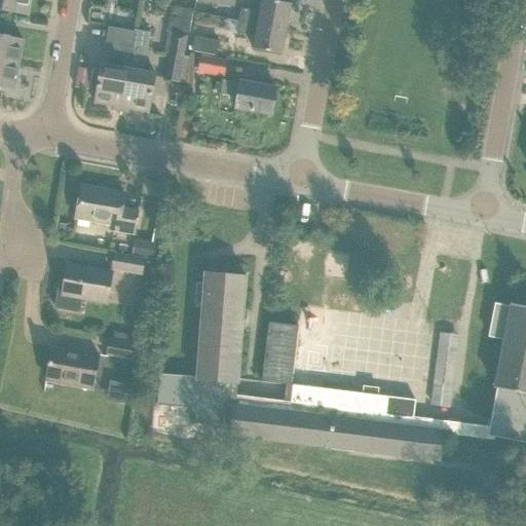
[(0,0),(0,10),(27,16),(29,0),(0,0)]
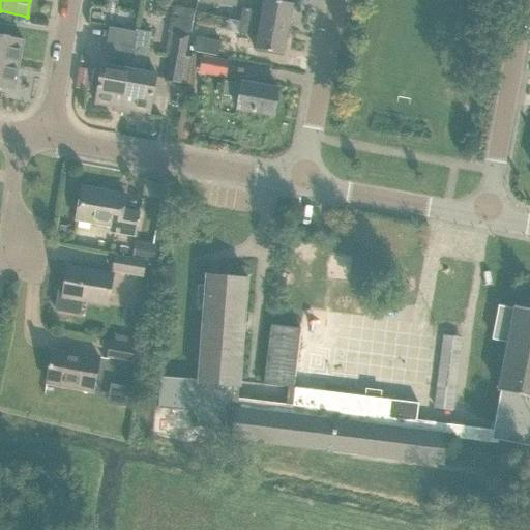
[(284,55),(293,4),(269,0),(263,0),(261,12),(242,9),(238,33),(249,35),(252,29),(258,30),(255,50),(284,55)]
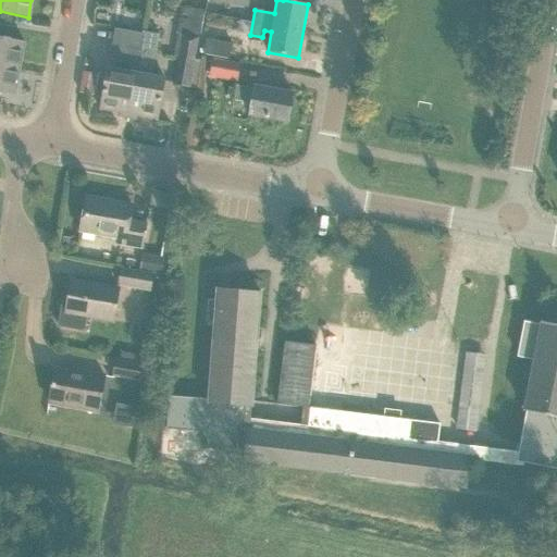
[(177,34),(199,37),(203,11),(193,9),(190,21),(181,19),(177,34)]
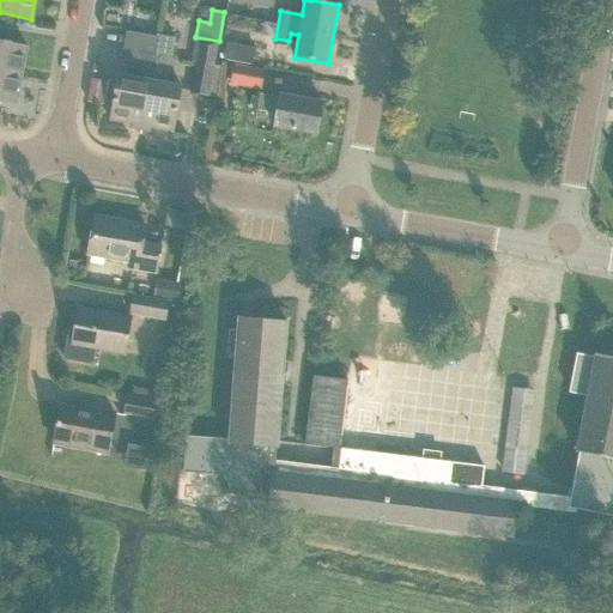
[(156,56),(155,55),(157,37),(127,32),(120,66),(140,70),(139,79),(119,76),(110,122),(141,128),(150,82),(151,82),(156,56)]
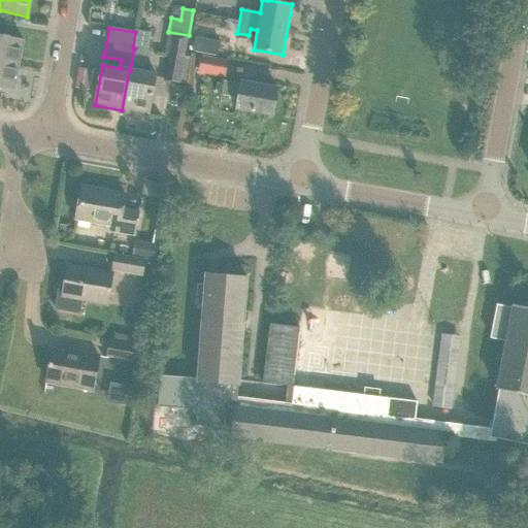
[(129,70),(122,110),(149,114),(156,74),(144,72),(152,32),(136,29),(135,32),(133,47),(134,48),(130,70),(129,70)]
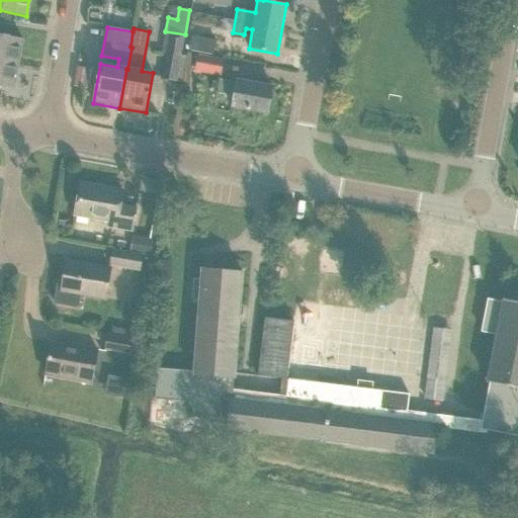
[(182,83),(187,56),(181,55),(185,34),(165,31),(162,53),(166,54),(162,79),(182,83)]
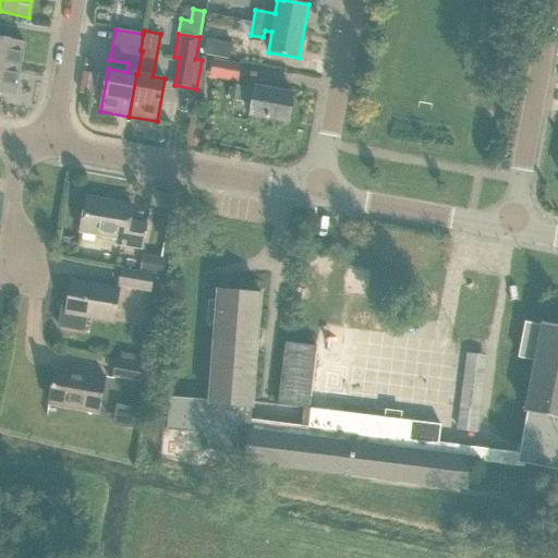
[(0,65),(20,69),(24,43),(0,37),(0,65)]
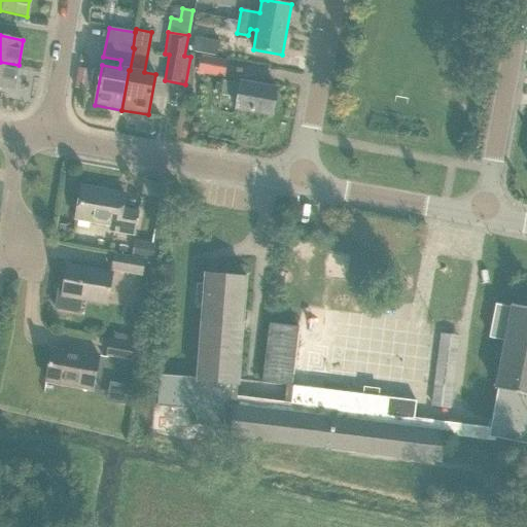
[(217,56),(219,41),(196,37),(192,51),(217,56)]
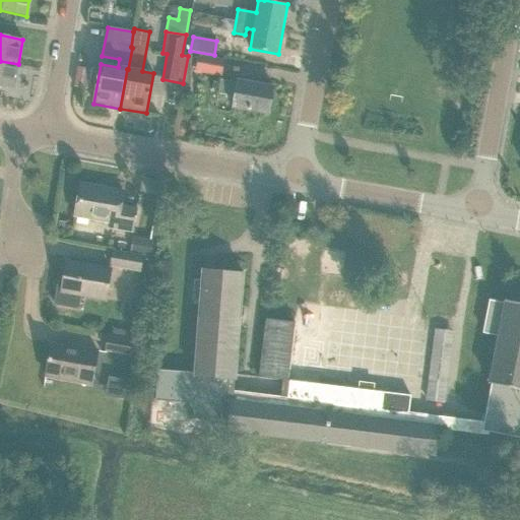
[(220,76),(221,71),(223,59),(198,55),(195,71),(220,76)]
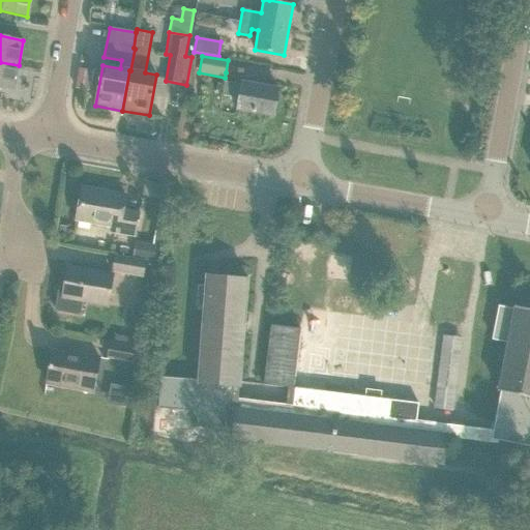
[(0,88),(13,91),(19,65),(0,62),(0,88)]
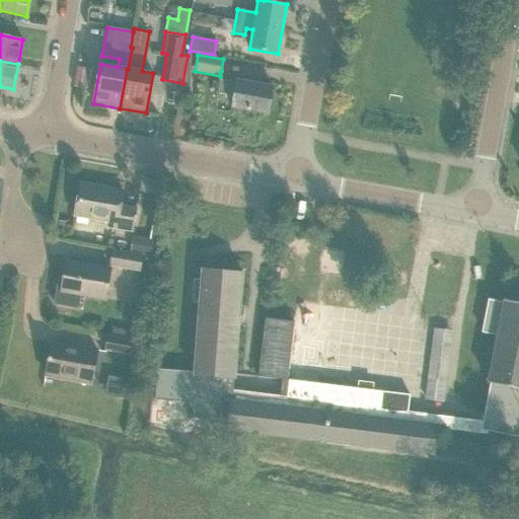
[(237,83),(219,79),(217,93),(234,96),(232,107),(268,115),(273,87),(237,81),(237,83)]
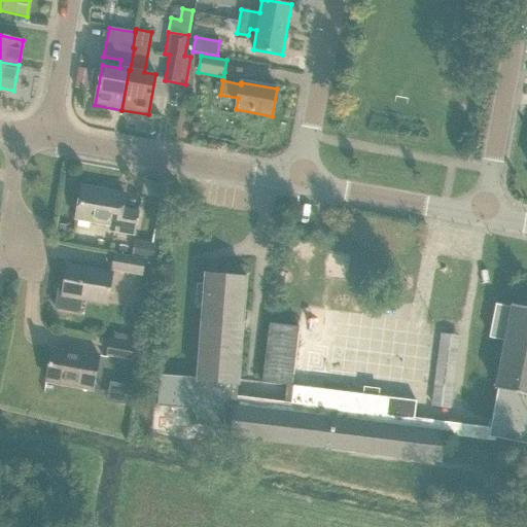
[(134,235),(138,211),(123,208),(125,195),(81,186),(75,219),(111,225),(110,231),(134,235)]
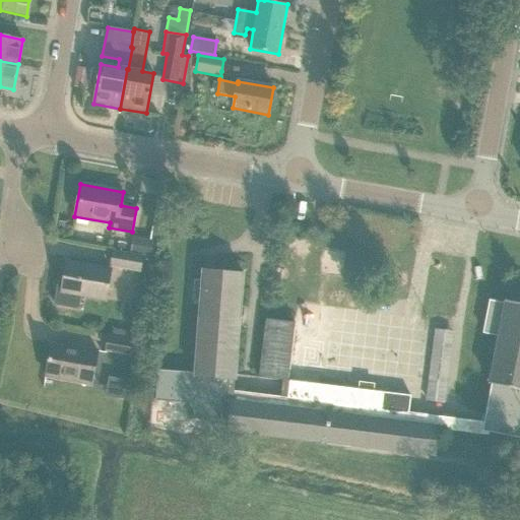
[(140,271),(142,257),(113,252),(111,266),(140,271)]
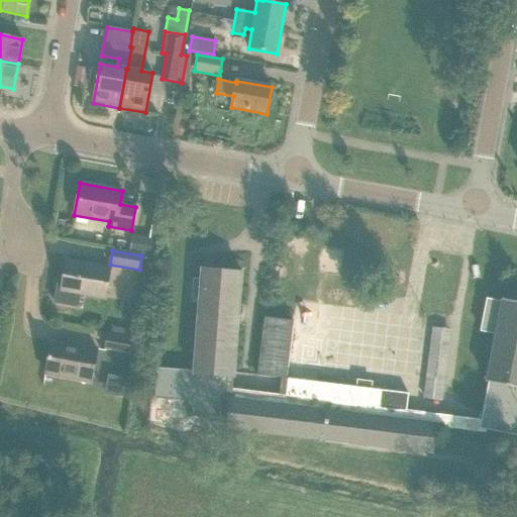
[(66,261),(63,282),(59,282),(55,303),(75,307),(78,293),(105,298),(110,269),(66,261)]
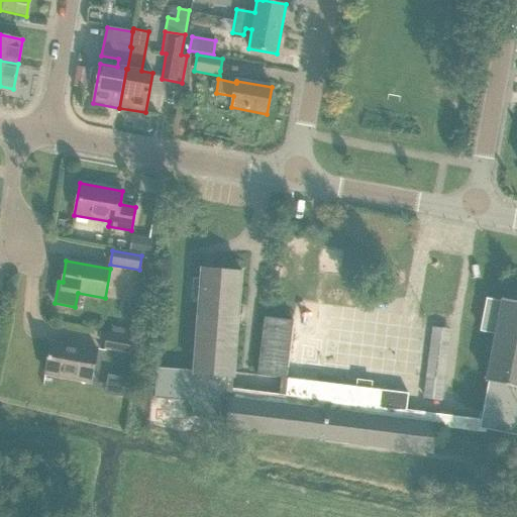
[(281,379),(279,396),(232,390),(233,378),(241,271),(202,268),(201,279),(194,279),(192,299),(199,299),(194,370),(157,368),(154,398),(187,400),(192,406),(192,416),(226,420),(225,428),(432,453),(436,426),(485,432),(486,428),(516,434),(516,301),(501,299),(501,301),(486,298),(480,332),(494,334),(485,381),(489,382),(482,420),(406,411),(408,394),(286,379),(293,321),(264,318),(256,376),(281,379)]
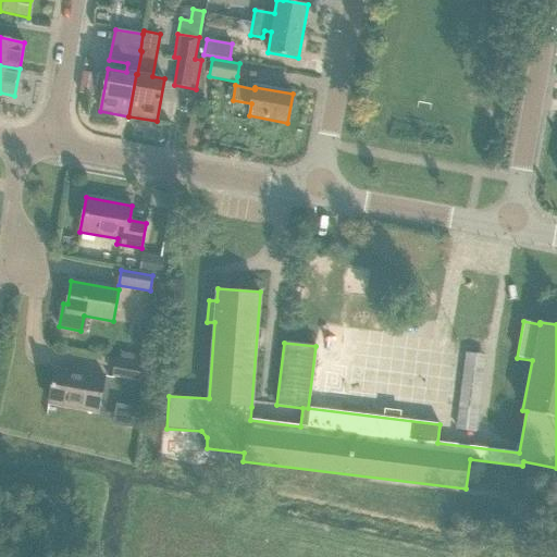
[(478,432),(487,355),(466,351),(456,430),(478,432)]
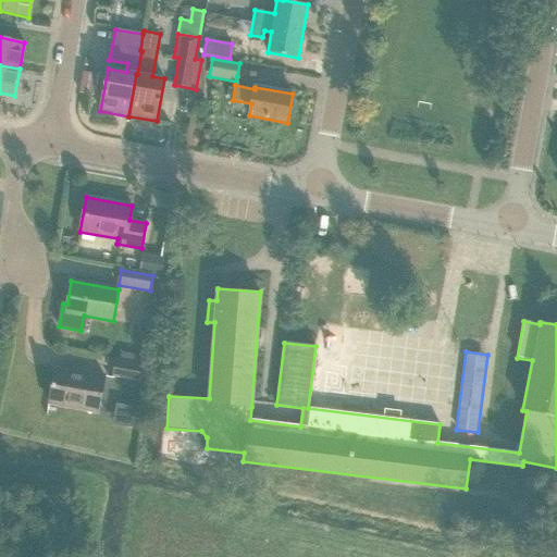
[(148,383),(151,367),(116,360),(113,376),(148,383)]
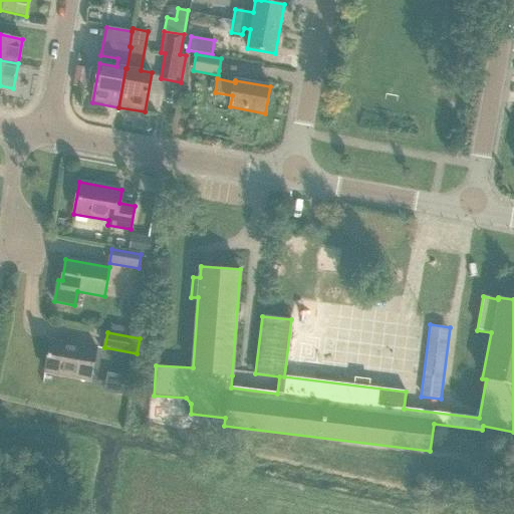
[(76,345),(50,341),(45,372),(90,381),(96,347),(76,343),(76,345)]
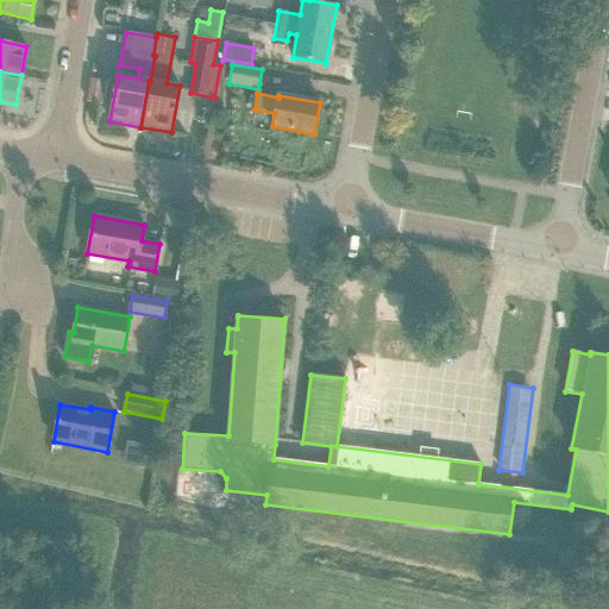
[(156,437),(144,434),(142,450),(152,452),(156,437)]
